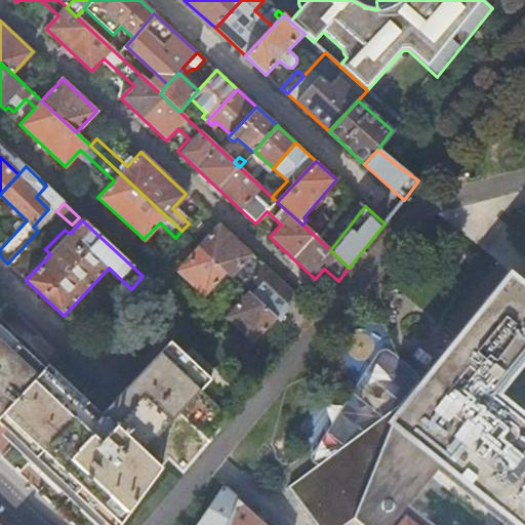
[(218,224),(198,245),(278,320),(280,322),(281,321),(284,323),(287,320),(283,316),(292,292),(218,224)]
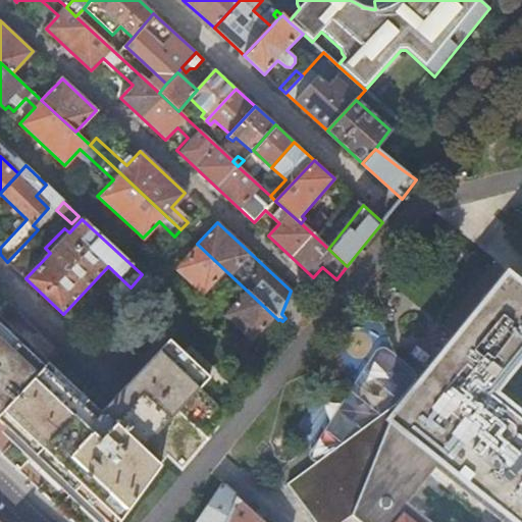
[(35,247),(28,241),(7,262),(21,274),(35,260),(35,247)]
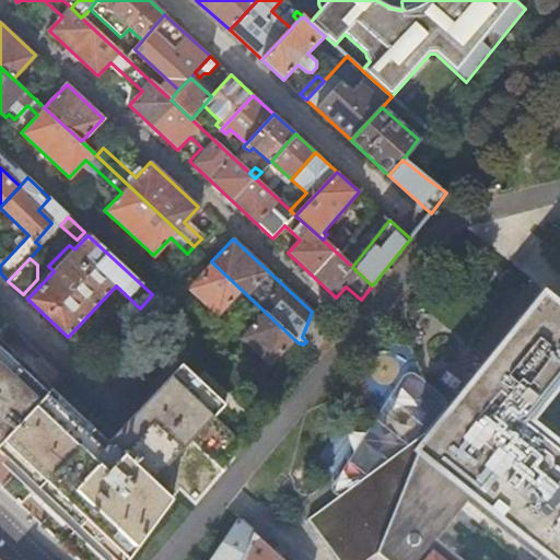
[(296,341),(211,261),(187,286),(216,313),(225,303),(231,308),(237,301),(256,318),(238,336),(268,363),(288,342),(292,346),(296,341)]
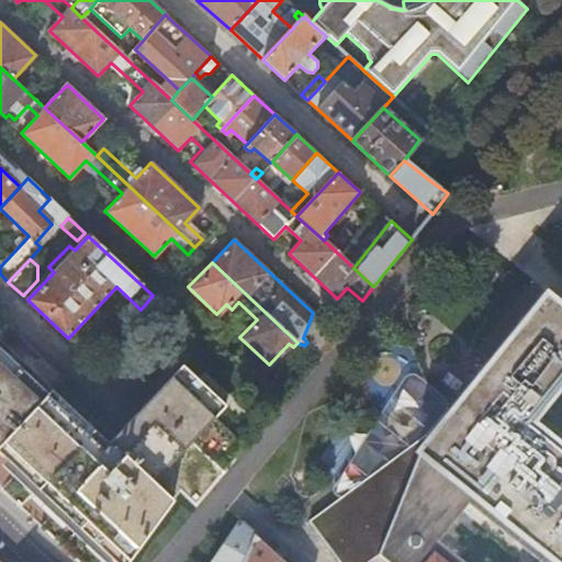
[(561,561),(561,441),(537,420),(561,390),(561,340),(528,313),(429,433),(311,524),(339,561),(372,561),(380,557),(386,561),(561,561)]
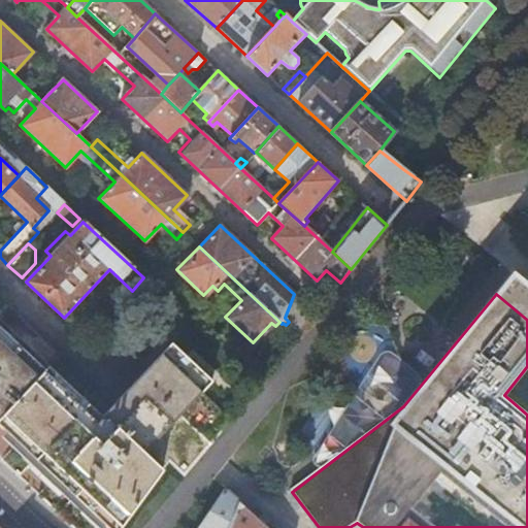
[(0,320),(0,418),(50,367),(0,320)]
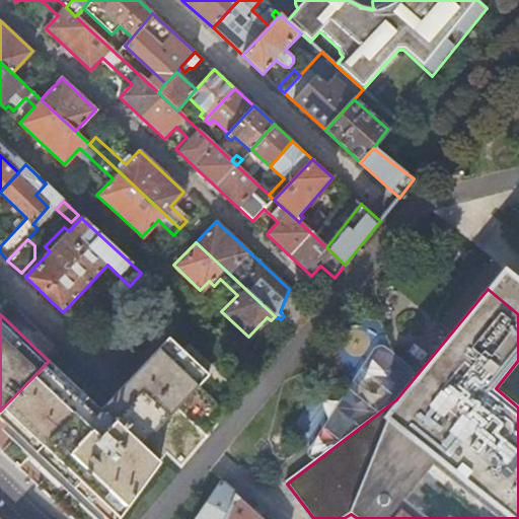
[(100,410),(49,361),(0,411),(0,417),(57,470),(40,488),(73,518),(118,518),(167,452),(183,467),(194,457),(192,456),(226,413),(200,387),(210,377),(169,340),(100,410)]
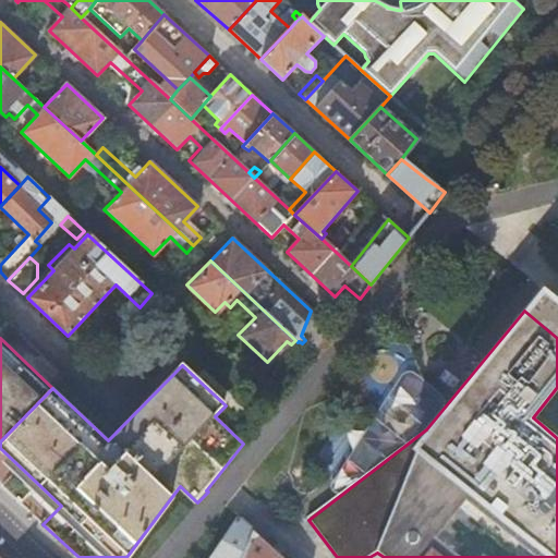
[(280,557),(238,519),(210,557),(280,557)]
